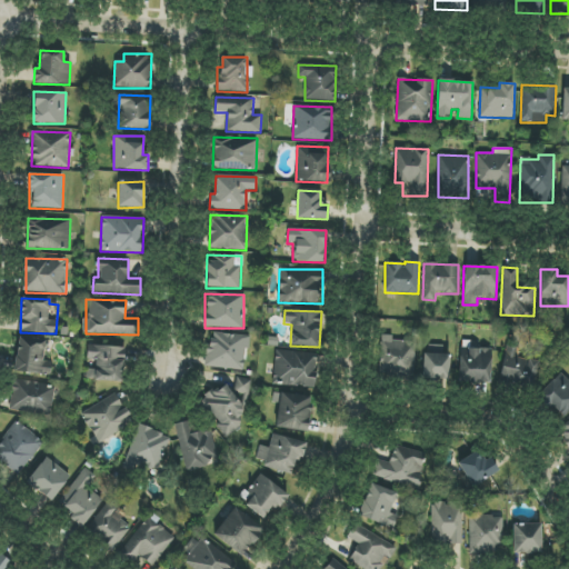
[(245,371),(248,336),(209,332),(206,367),(245,371)]
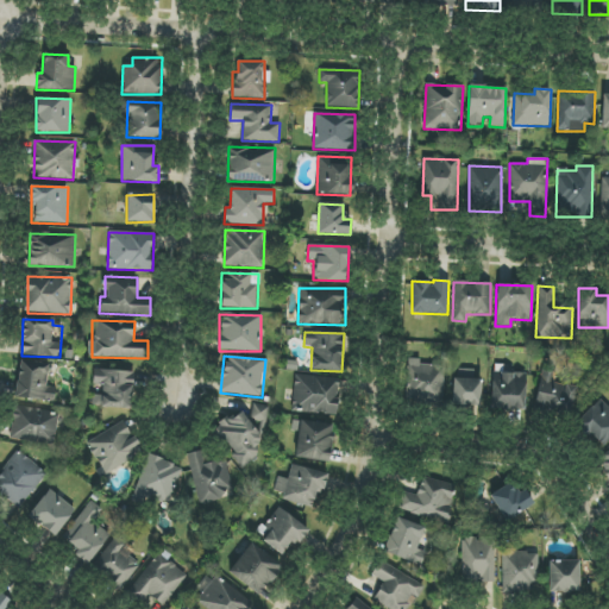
[(55,402),(56,387),(50,387),(51,363),(18,360),(16,399),(55,402)]
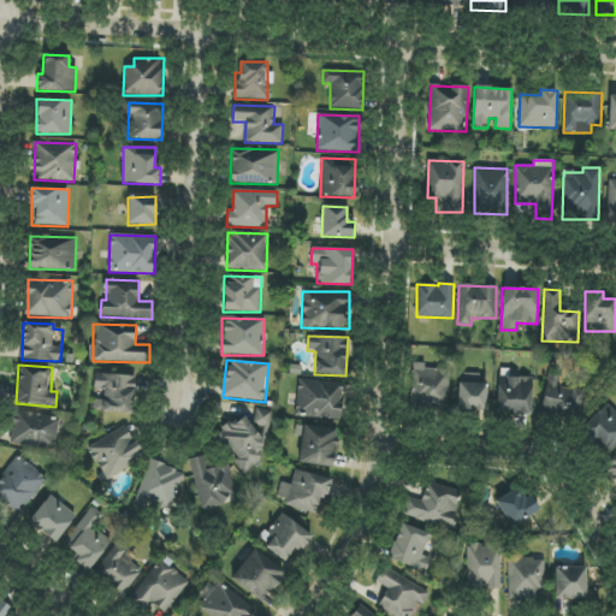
[(449,368),(413,367),(412,406),(448,407),(449,368)]
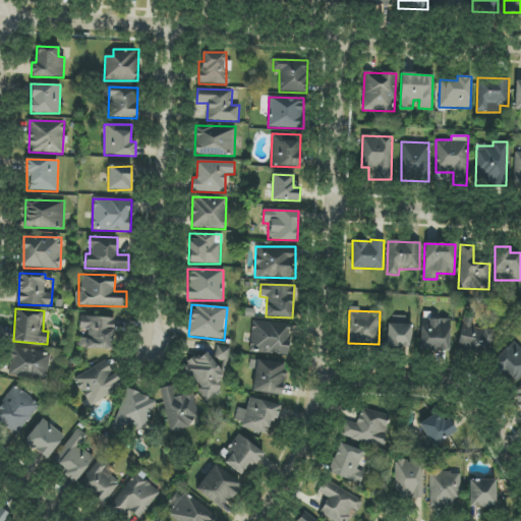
[(113,317),(80,316),(79,329),(88,329),(88,338),(78,338),(78,349),(113,349),(113,317)]
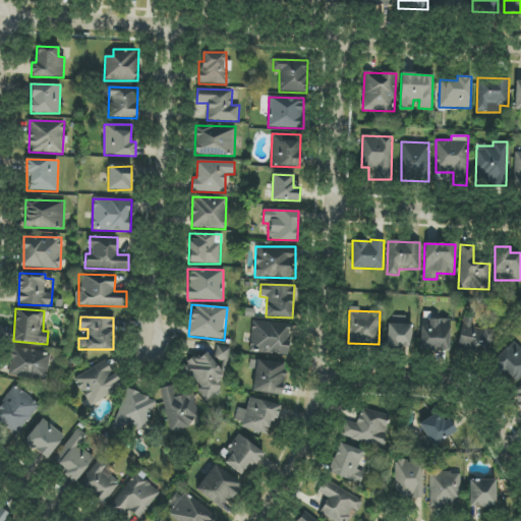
[(412,325),(406,325),(406,316),(389,316),(388,347),(411,348),(412,325)]
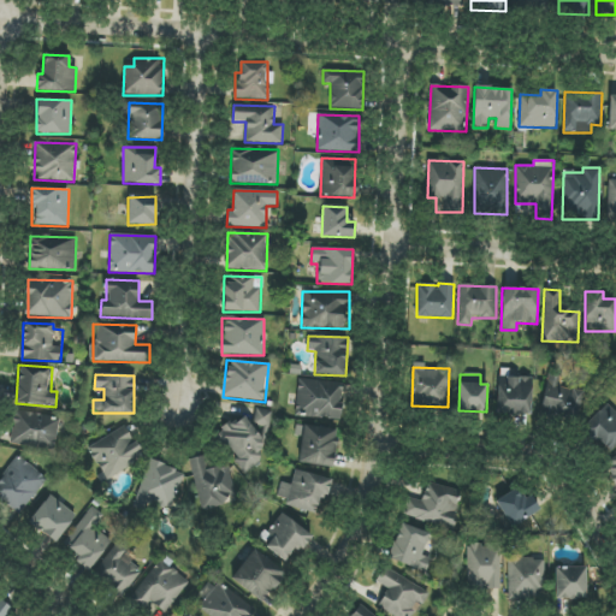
[(532,378),(497,377),(497,414),(531,415),(532,378)]
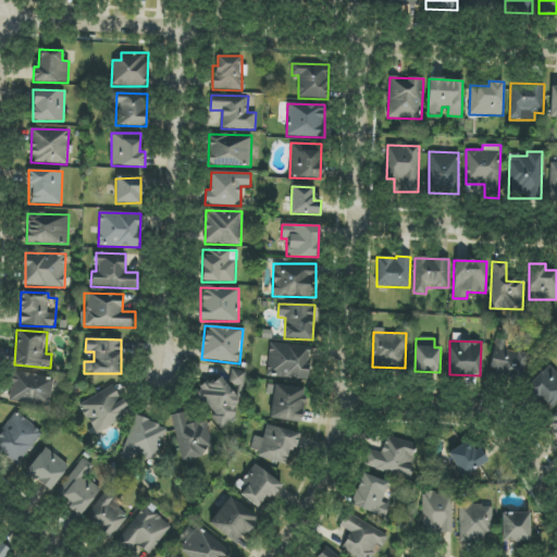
[(310,345),(269,344),(268,378),(308,379),(310,345)]
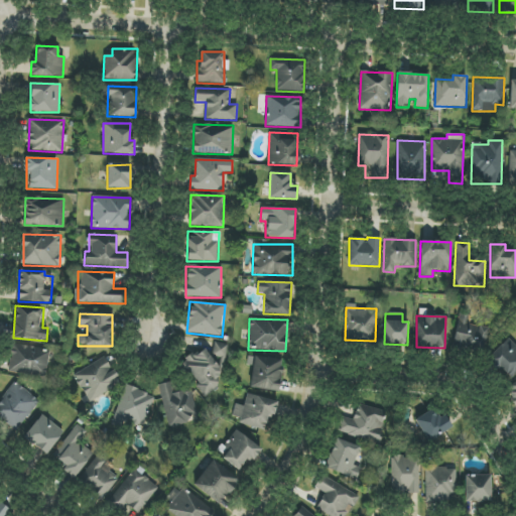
[(490,361),(511,379),(515,373),(515,346),(509,340),(490,361)]
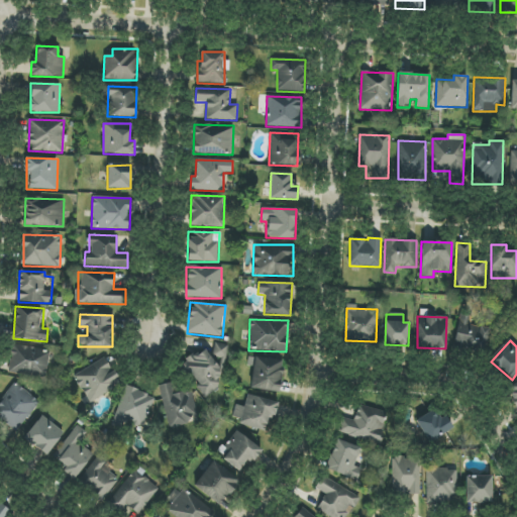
[(227,345),(214,342),(211,356),(189,351),(183,380),(200,384),(197,394),(208,396),(209,390),(217,391),(227,345)]
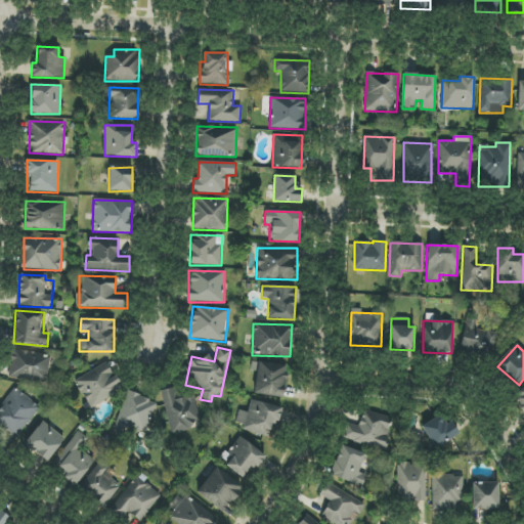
[(7,377),(45,384),(51,356),(13,349),(7,377)]
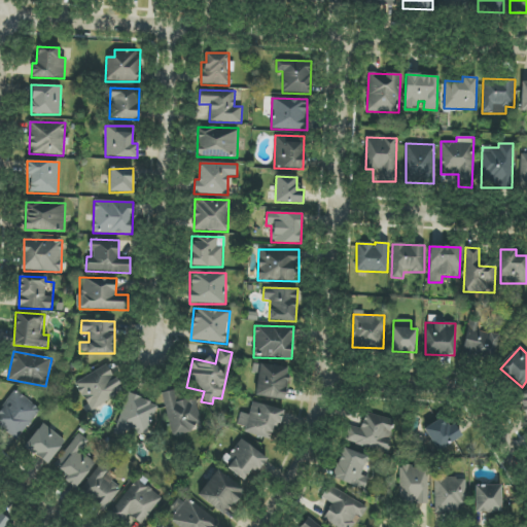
[(284,400),(289,369),(253,362),(252,373),(258,374),(254,396),(284,400)]
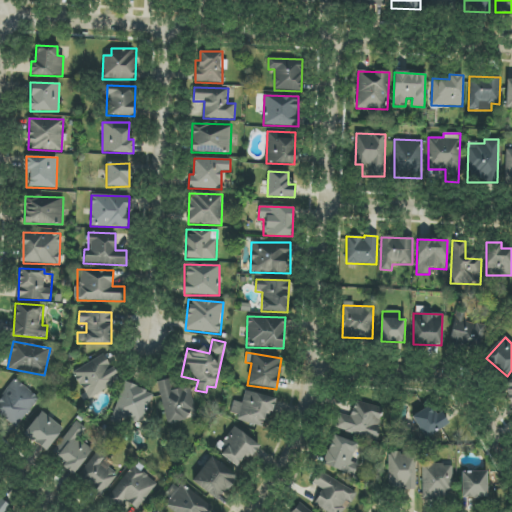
[(87,398),(119,380),(104,354),(72,372),(87,398)]
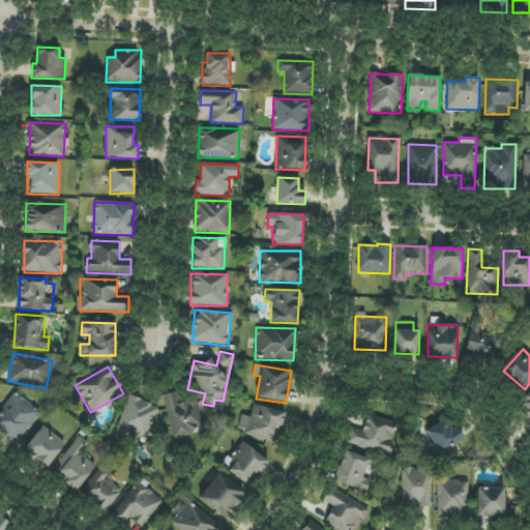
[(160,395),(174,439),(204,430),(195,401),(182,405),(177,390),(160,395)]
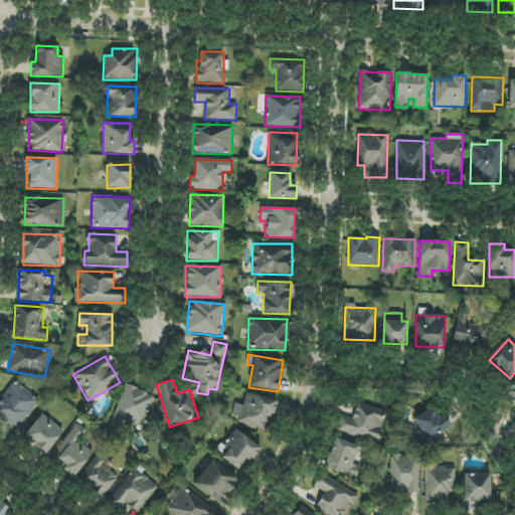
[(514,380),(505,387),(514,404),(514,380)]
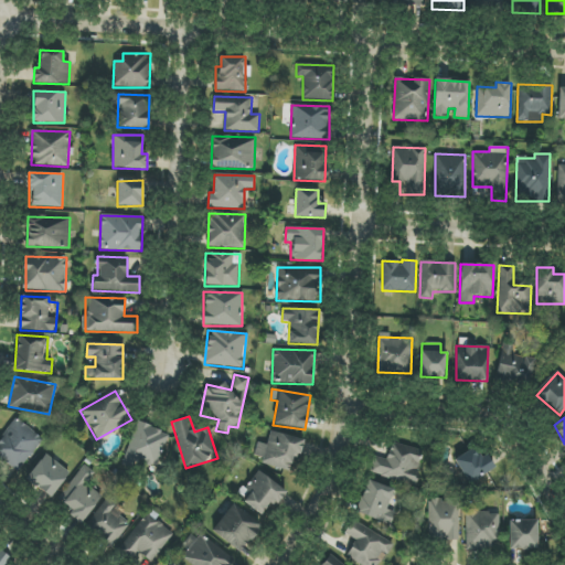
[(0,457),(18,472),(43,439),(17,418),(0,438),(0,457)]
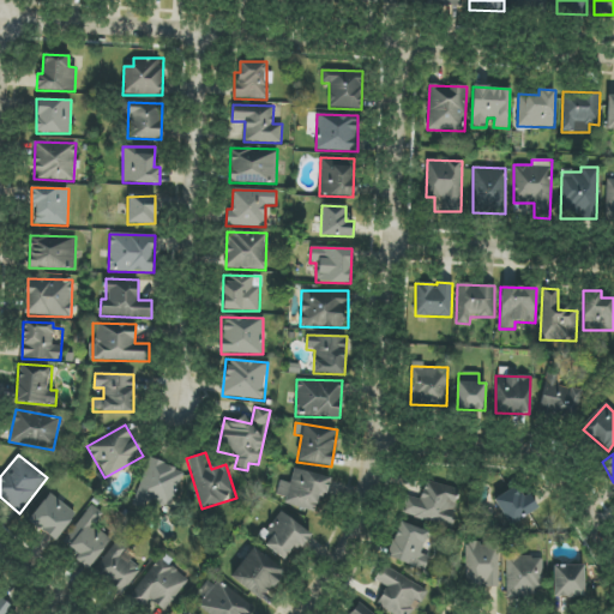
[(134,503),(169,512),(182,469),(148,459),(134,503)]
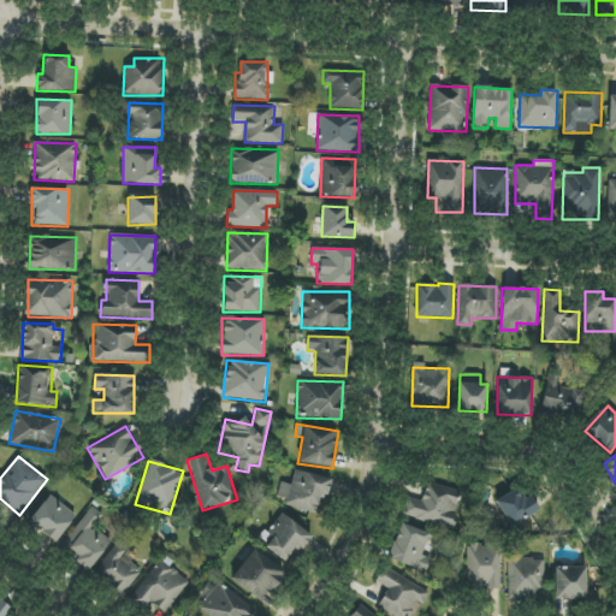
[(315,514),(321,495),(327,496),(332,480),(295,469),(291,485),(280,483),(277,497),(286,499),(285,505),(315,514)]
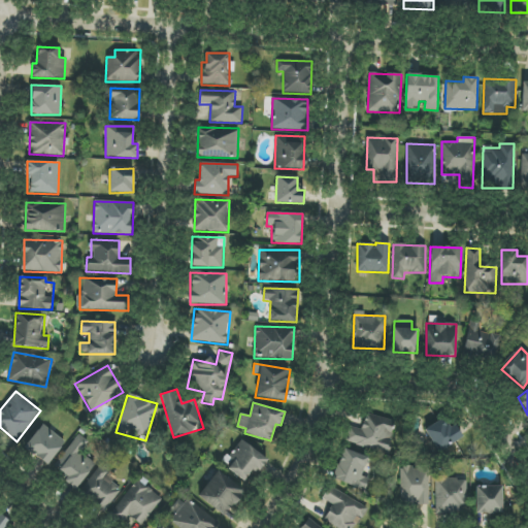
[(348,444),(389,452),(394,420),(365,416),(363,429),(350,427),(348,444)]
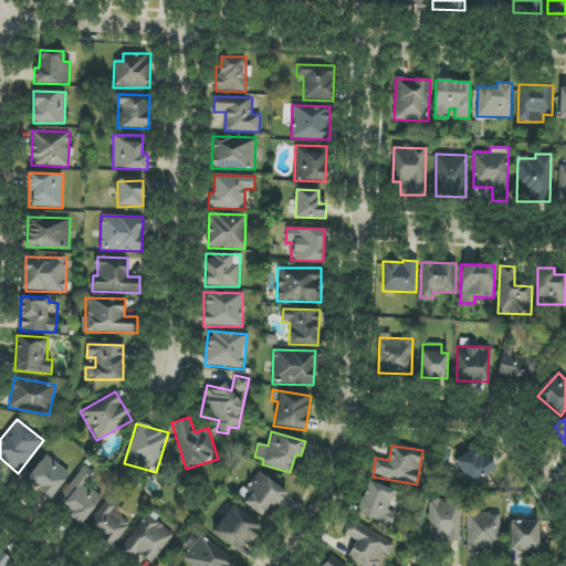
[(454,461),(470,484),(495,468),(486,454),(480,458),(474,449),(454,461)]
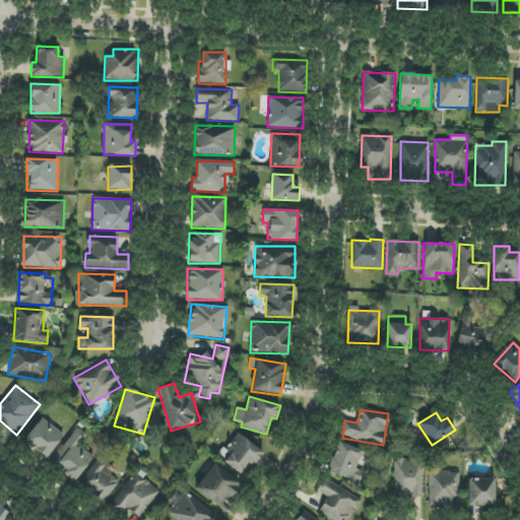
[(47,459),(64,436),(41,418),(23,442),(47,459)]
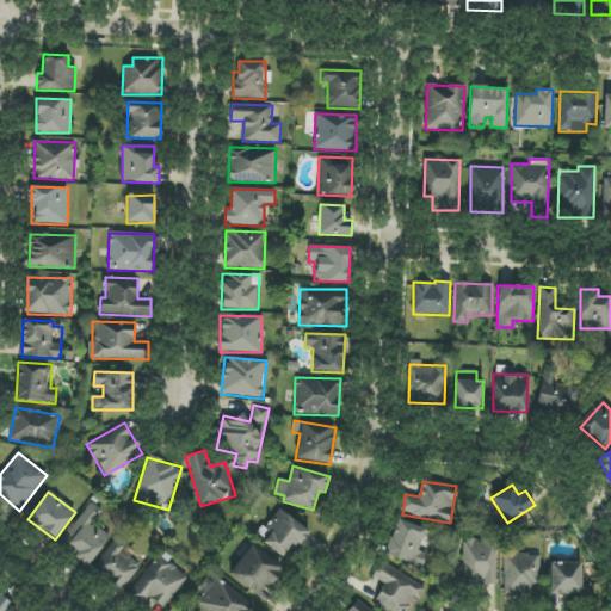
[(111,538),(93,524),(103,512),(92,503),(59,542),(87,566),(111,538)]
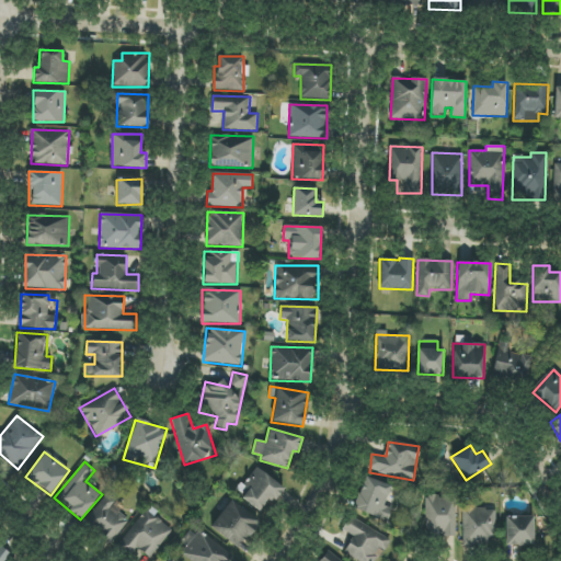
[(274,503),(285,488),(255,468),(243,485),(248,489),(241,499),(260,511),(268,499),(274,503)]
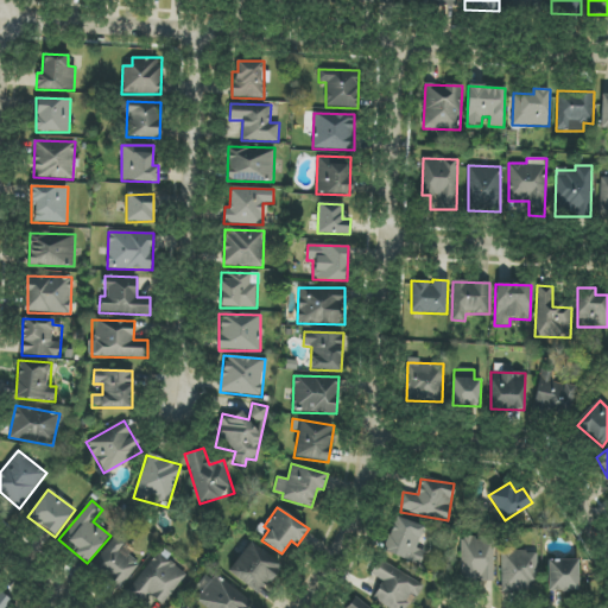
[(424,527),(397,517),(382,551),(419,565),(425,551),(417,548),(424,527)]
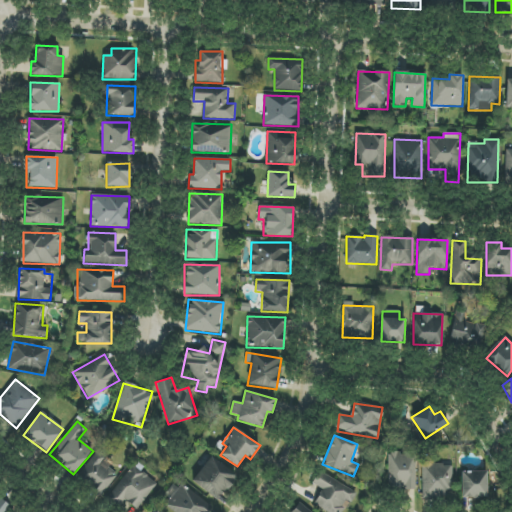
[(108,468),(113,461),(98,451),(79,479),(104,495),(117,474),(108,468)]
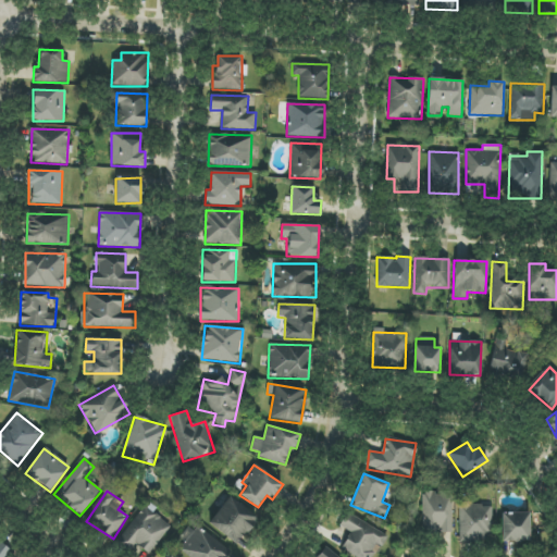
[(452,494),(422,494),(422,535),(452,535),(452,494)]
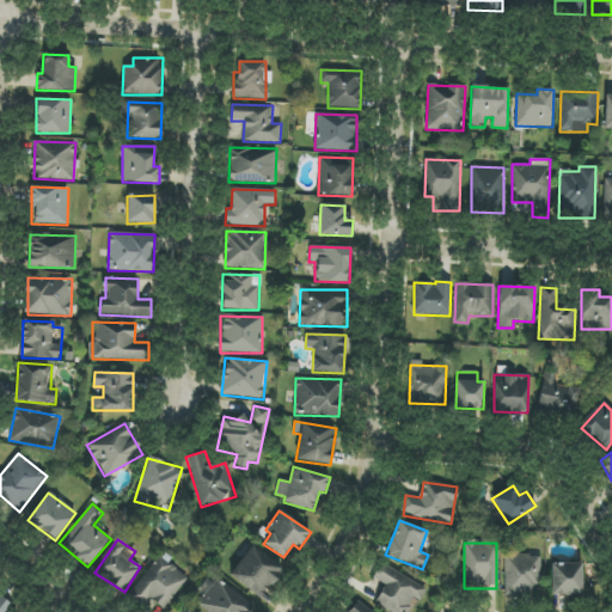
[(283,570),(255,545),(230,574),(258,599),(283,570)]
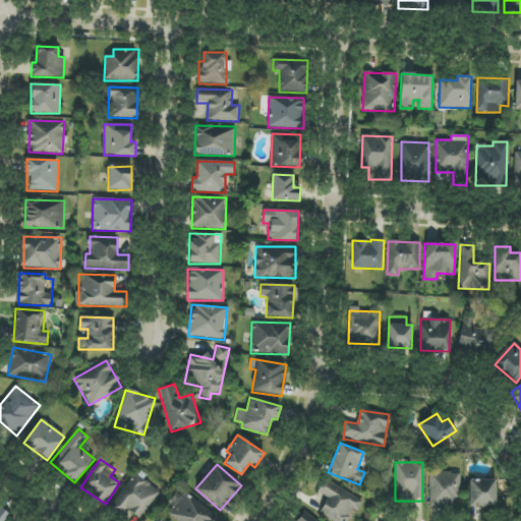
[(429,508),(459,507),(458,472),(429,473),(429,508)]
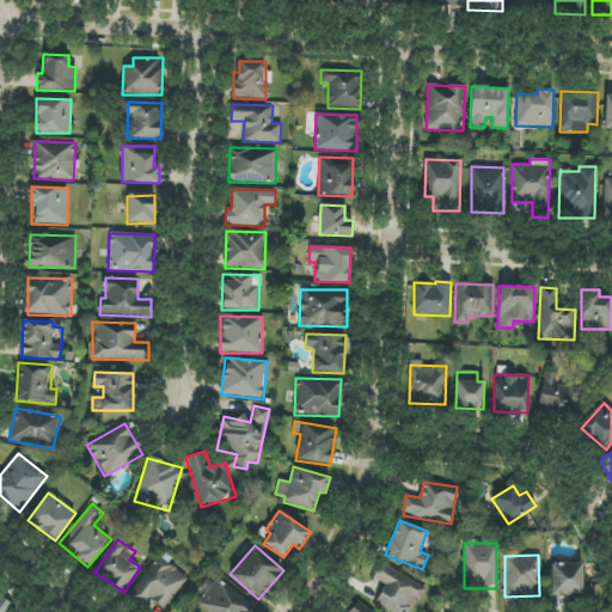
[(150,599),(165,610),(188,577),(158,556),(128,598),(144,609),(150,599)]
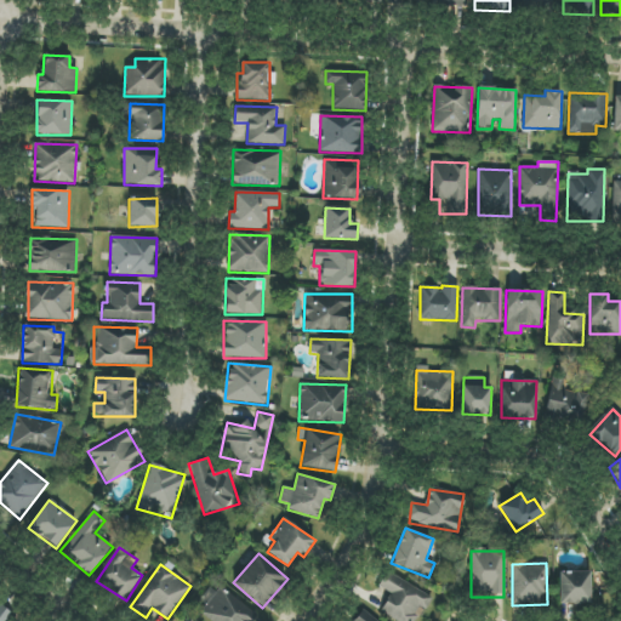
[(380,611),(396,620),(411,620),(420,607),(426,610),(432,599),(387,571),(379,586),(391,593),(380,611)]
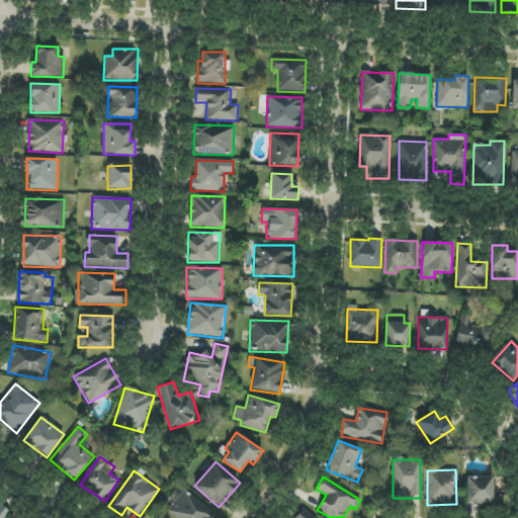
[(493,477),(466,478),(467,505),(494,504),(493,477)]
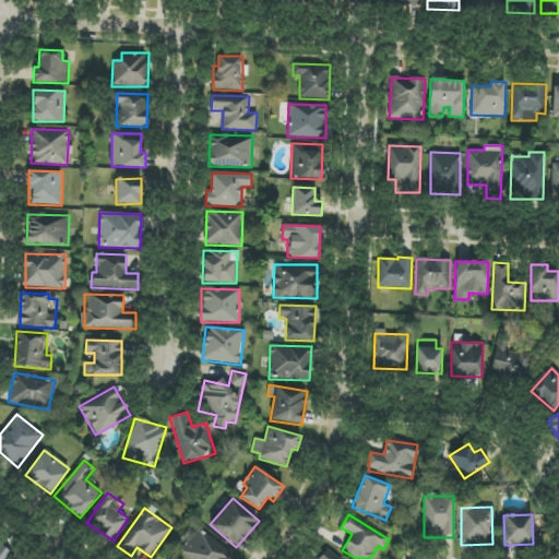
[(180,550),(189,558),(228,558),(232,556),(200,527),(180,550)]
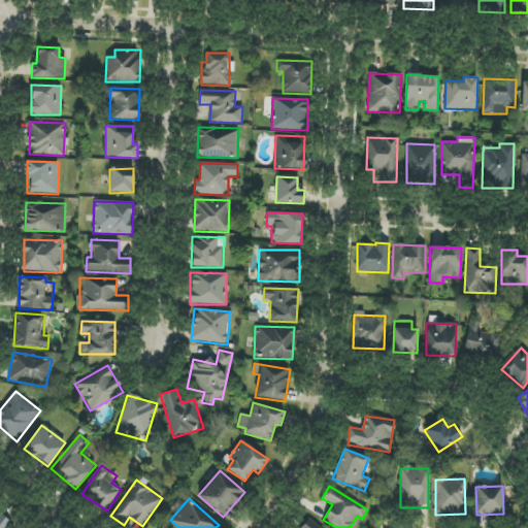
[(4,527),(10,522),(0,514),(0,527),(4,527)]
